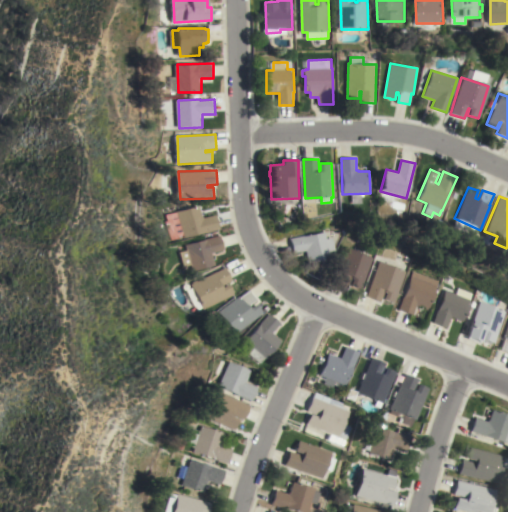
[(180,212),(201,206),(204,216),(205,216),(205,218),(218,214),(221,229),(207,233),(207,232),(187,238),(180,212)]
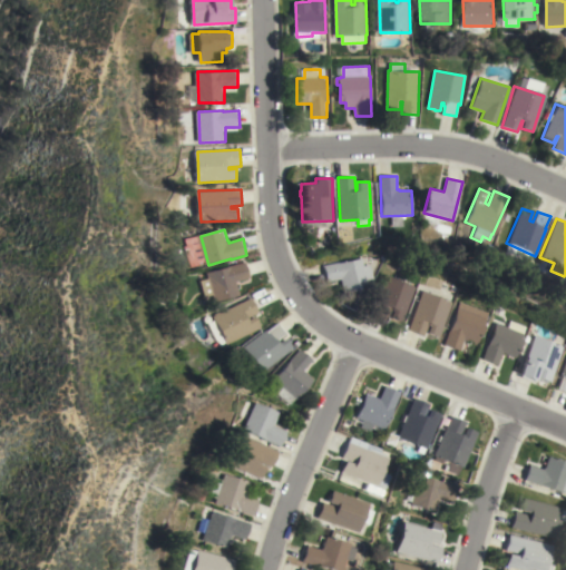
[(364,258),(366,266),(372,265),(377,286),(344,293),(342,278),(329,282),(325,265),(364,258)]
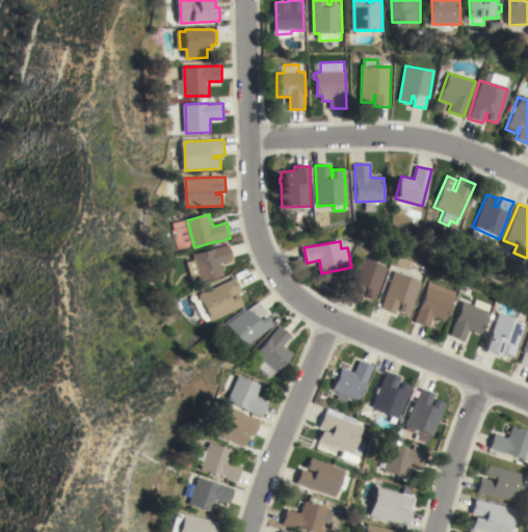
[(200,275),(193,277),(189,262),(196,260),(194,254),(230,244),(234,260),(221,263),(225,275),(202,282),(200,275)]
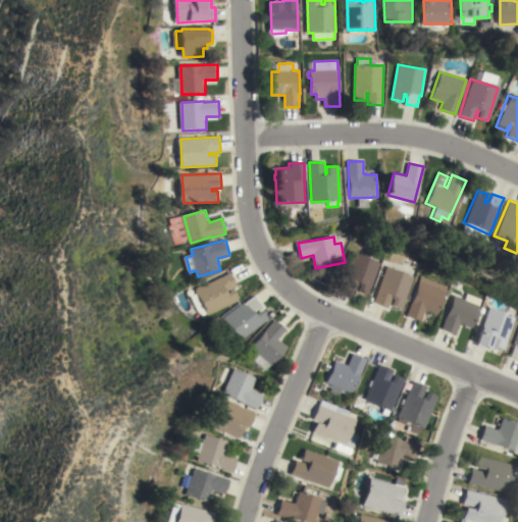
[(357,252),(376,260),(378,255),(384,257),(382,262),(383,263),(370,295),(359,291),(362,284),(360,283),(356,294),(342,288),(357,252)]
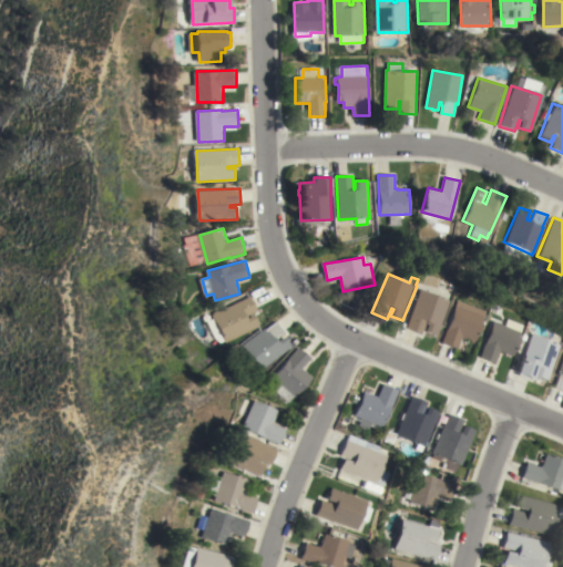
[(425,289),(453,300),(439,336),(428,330),(430,323),(428,322),(427,327),(423,334),(409,328),(425,289)]
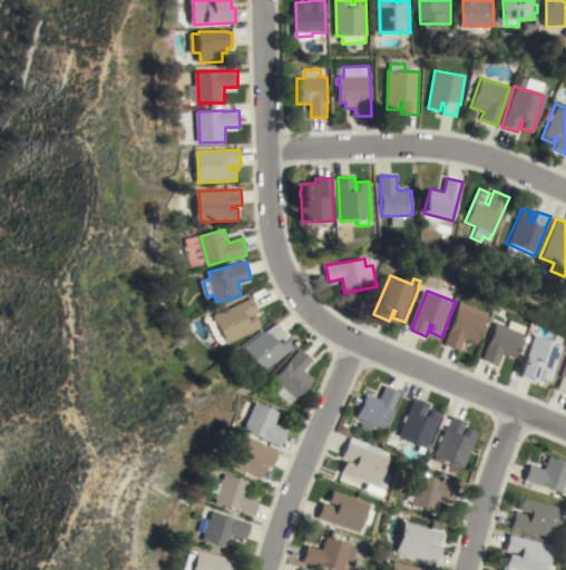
[(253,297),(261,313),(250,318),(251,320),(257,316),(263,327),(228,344),(215,316),(253,297)]
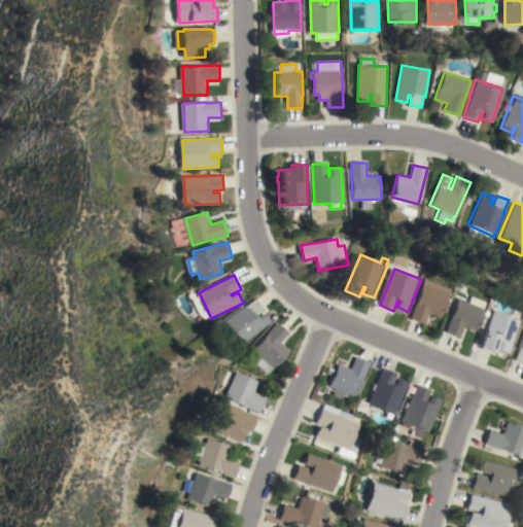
[(455,289),(444,317),(438,315),(439,314),(437,313),(436,315),(431,313),(427,324),(413,318),(429,279),(455,289)]
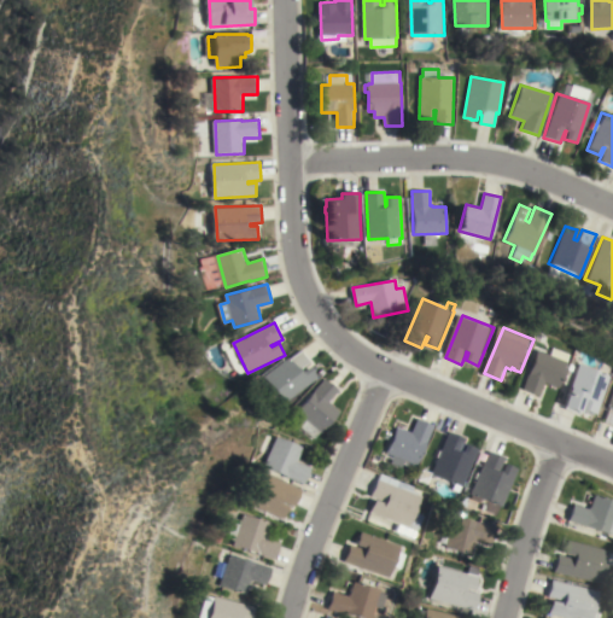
[(287,403),(267,375),(290,357),(291,359),(303,350),(313,362),(303,369),(304,372),(313,366),(316,371),(315,372),(319,378),(287,403)]
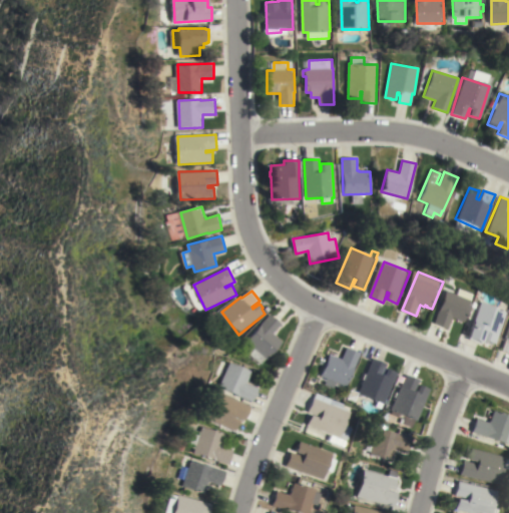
[(475,301),(466,322),(454,318),(449,329),(436,324),(450,291),(475,301)]
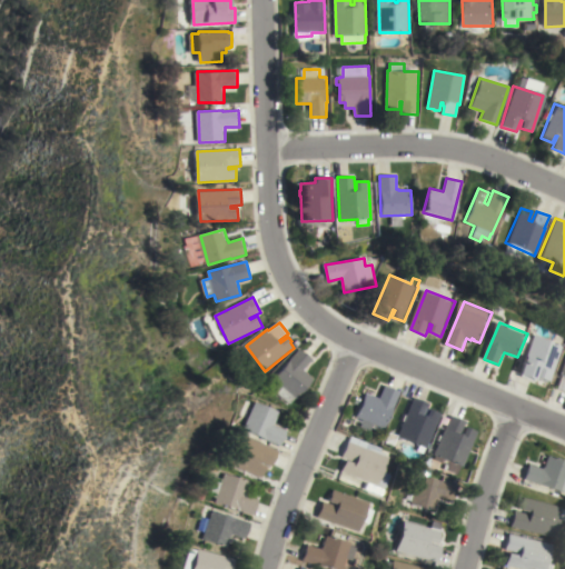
[(552,381),(541,377),(544,368),(543,367),(537,380),(535,379),(534,380),(523,376),(524,375),(521,375),(528,356),(529,357),(538,335),(564,346),(564,352),(552,381)]
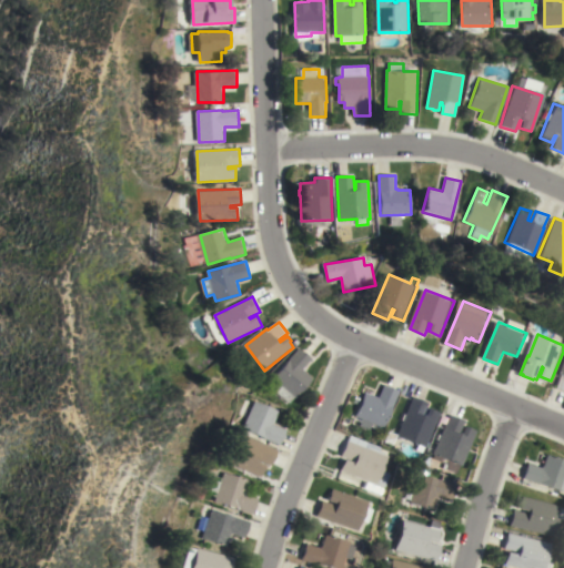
[(275,378),(301,347),(313,358),(304,369),(314,378),(298,397),(275,378)]
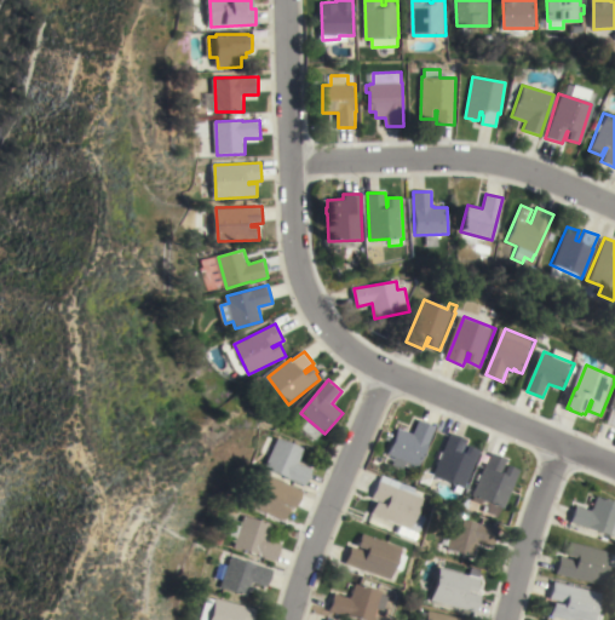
[(408,461),(406,470),(395,465),(397,457),(390,454),(400,429),(413,434),(414,434),(420,420),(436,426),(420,466),(408,461)]
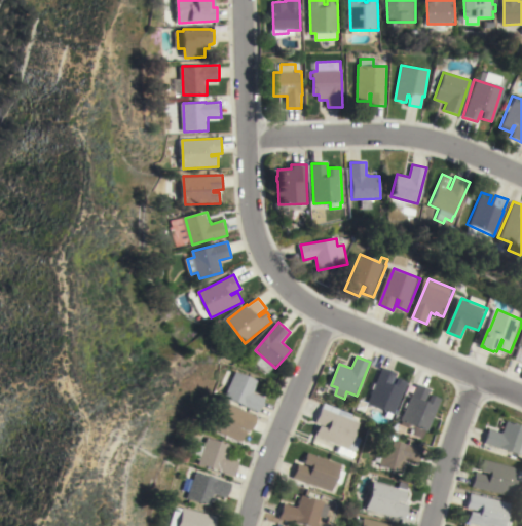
[(384,367),(398,373),(394,383),(396,384),(398,377),(409,382),(396,414),(369,404),(367,410),(370,407),(374,411),(370,416),(366,411),(358,409),(362,400),(370,403),(384,367)]
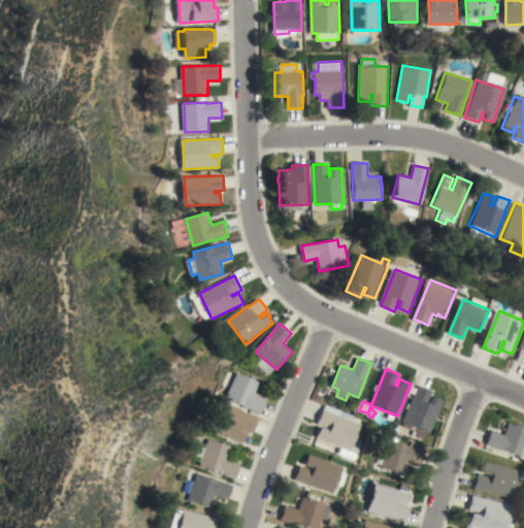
[(232,388),(226,386),(232,371),(238,373),(239,372),(261,382),(256,394),(268,399),(262,414),(228,399),(232,388)]
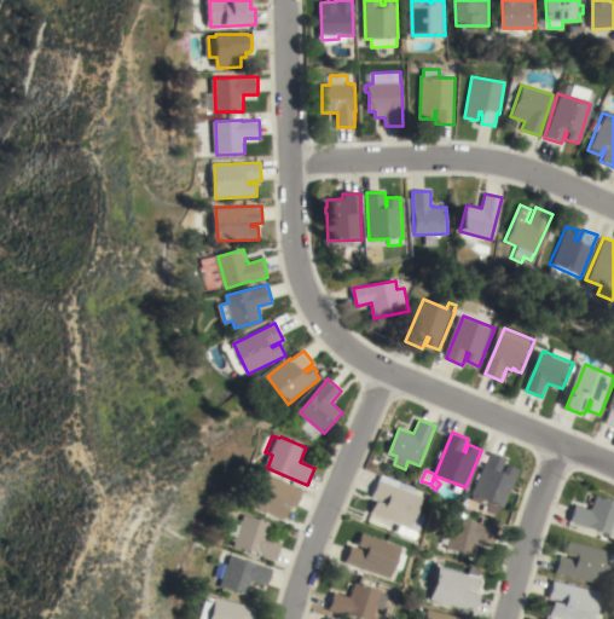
[(507,507),(503,505),(499,515),(480,508),(482,503),(474,499),(475,496),(474,496),(486,466),(487,466),(492,452),(507,458),(502,470),(505,472),(508,464),(521,469),(507,507)]
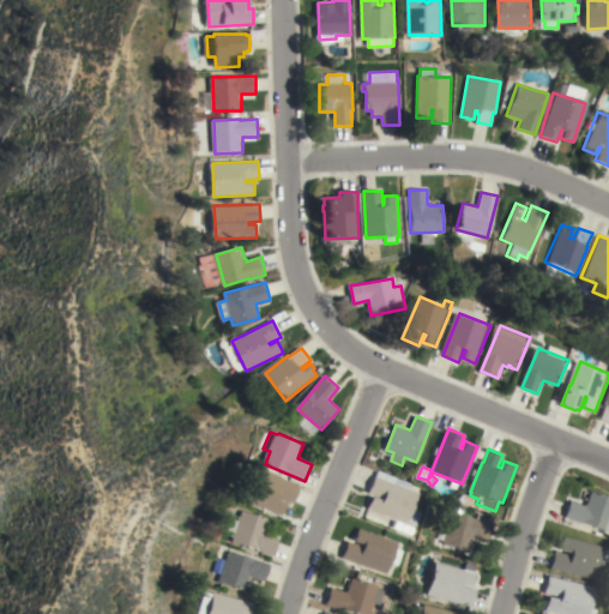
[(302,486),(295,503),(283,498),(283,500),(290,503),(284,516),(247,499),(259,468),(302,486)]
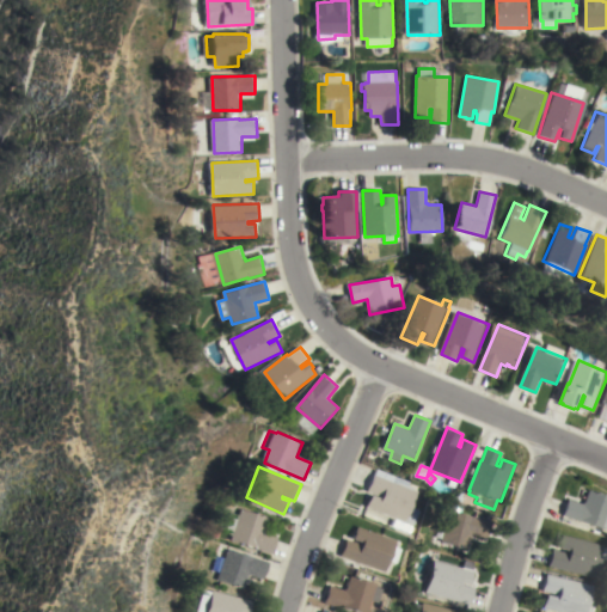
[(396,477),(393,482),(417,491),(411,507),(420,510),(414,525),(405,521),(405,522),(367,507),(372,495),(379,497),(380,496),(368,491),(374,475),(375,475),(378,470),(396,477)]
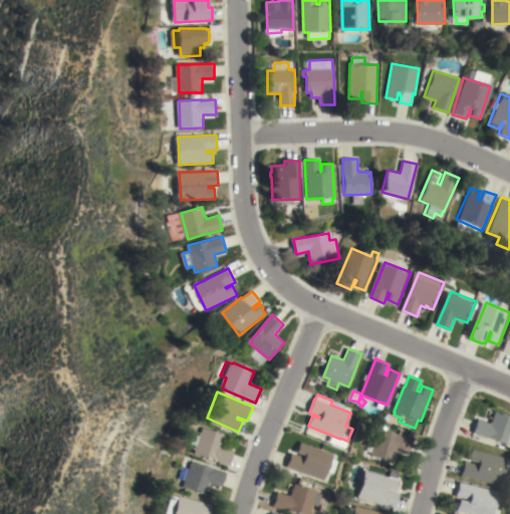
[(509,444),(508,444),(474,433),(478,420),(490,423),(490,422),(491,422),(494,412),(509,417),(509,444)]
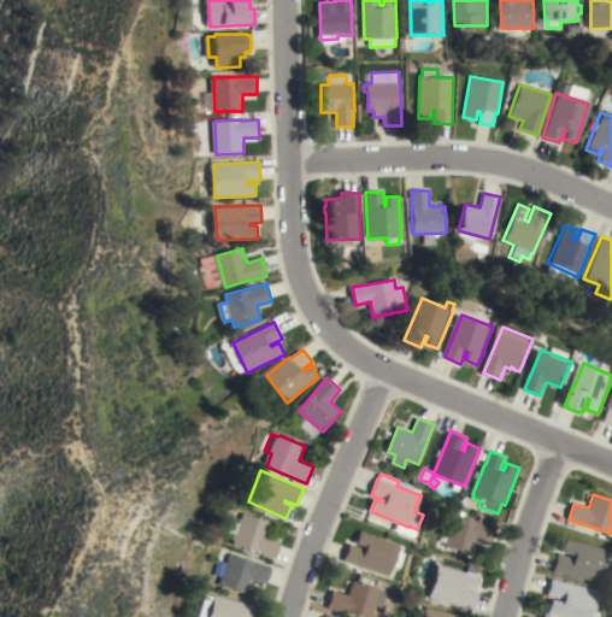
[(246,513),(272,522),(268,536),(282,541),(276,558),(259,553),(259,552),(236,545),(246,513)]
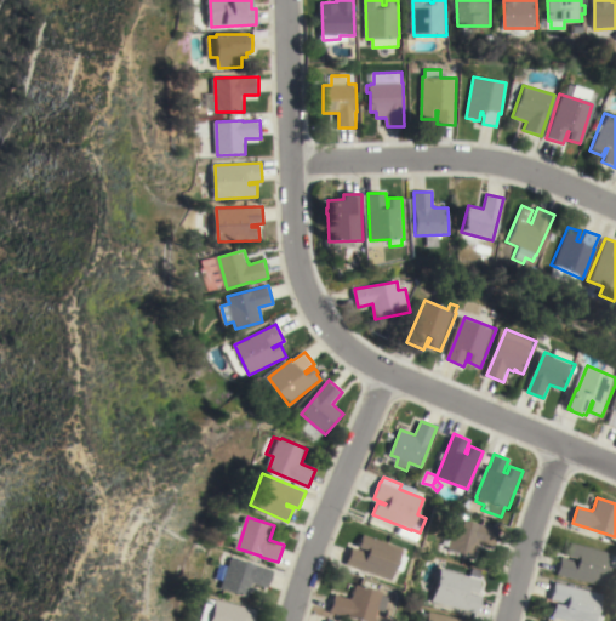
[(460,518),(501,529),(496,546),(482,542),(479,551),(478,551),(477,557),(451,550),(460,518)]
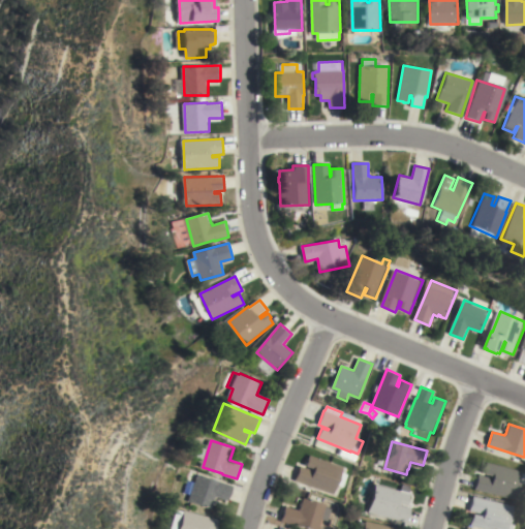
[(342,467),(332,494),(295,480),(300,466),(311,470),(311,468),(305,466),(309,455),(342,467)]
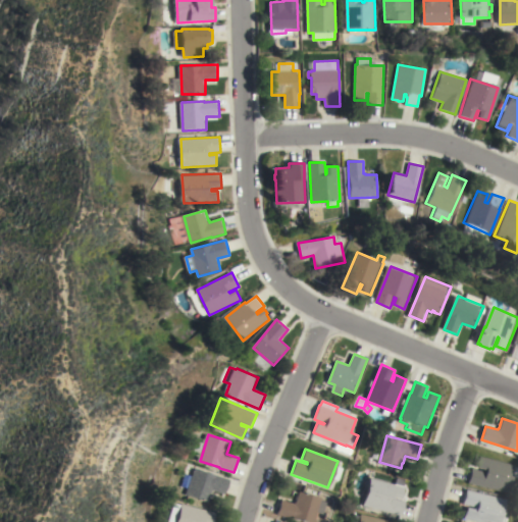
[(468,483),(472,468),(483,471),(484,469),(476,467),(479,456),(513,465),(506,492),(468,483)]
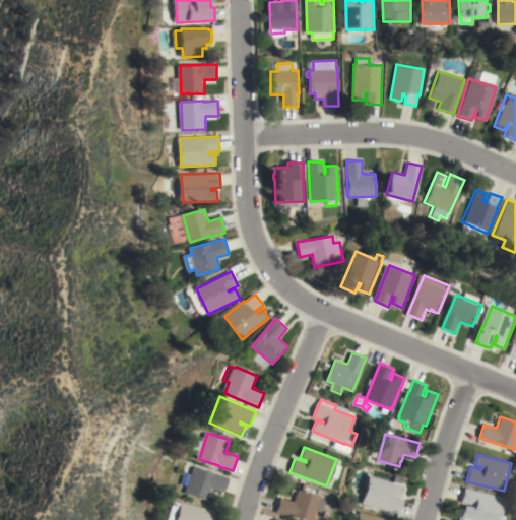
[(196,466),(231,477),(226,493),(212,488),(210,496),(211,497),(209,501),(187,493),(196,466)]
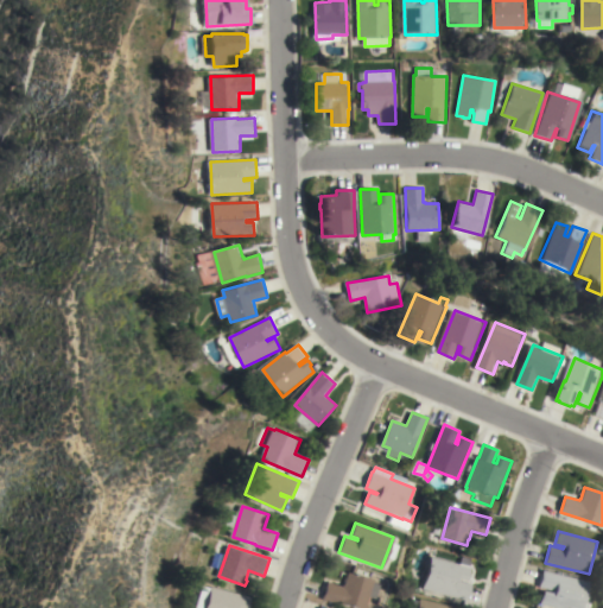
[(425,589),(433,557),(473,567),(469,580),(462,578),(461,581),(474,583),(469,600),(425,589)]
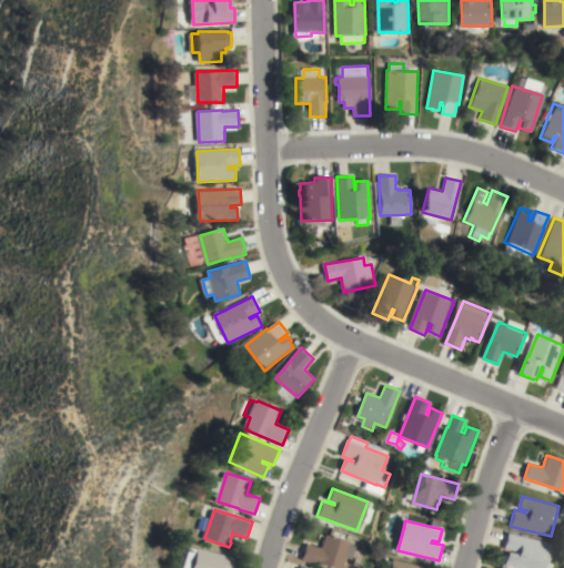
[(520,567),(504,564),(507,551),(515,554),(515,551),(503,548),(507,533),(549,544),(544,558),(551,560),(549,567),(520,567)]
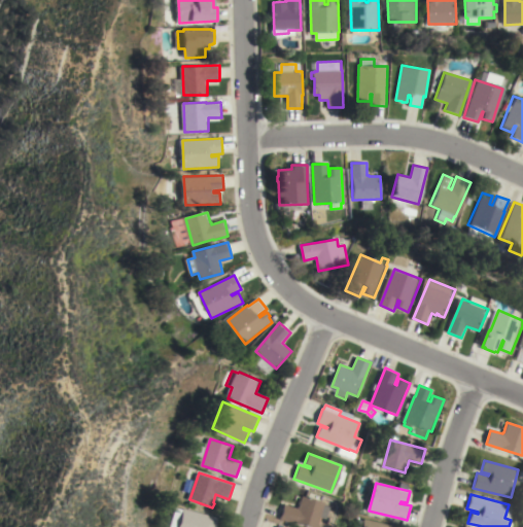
[(323,505),(328,506),(325,519),(319,518),(316,526),(304,526),(280,520),(285,504),(297,508),(298,506),(299,506),(302,496),(323,502),(323,505)]
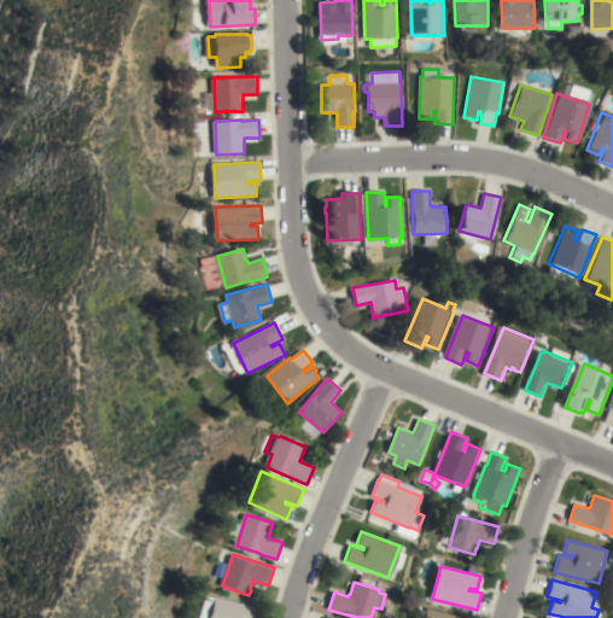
[(257,607),(254,617),(202,617),(209,595),(217,598),(217,596),(257,607)]
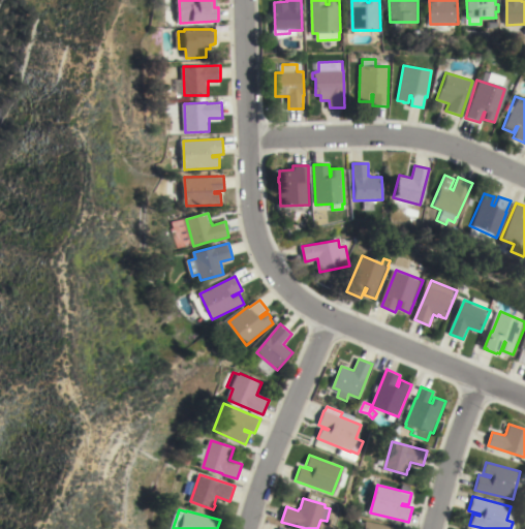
All buildings are outlined.
